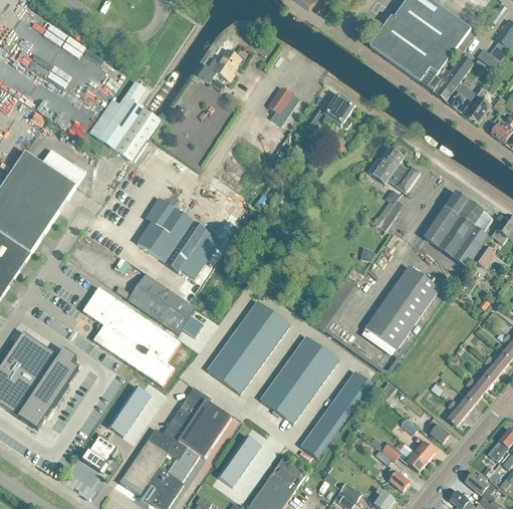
[(305,0),(308,2),(309,0),(313,0),(310,3),(318,9),(324,0),(305,0)]
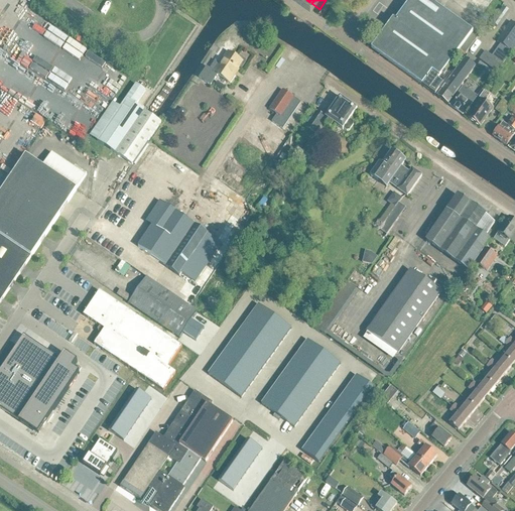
[(459,47),(471,30),(472,29),(431,0),(406,0),(394,17),(392,16),(372,43),(388,55),(387,57),(420,83),(430,68),(438,74),(442,67),(451,56),(451,57),(459,47)]
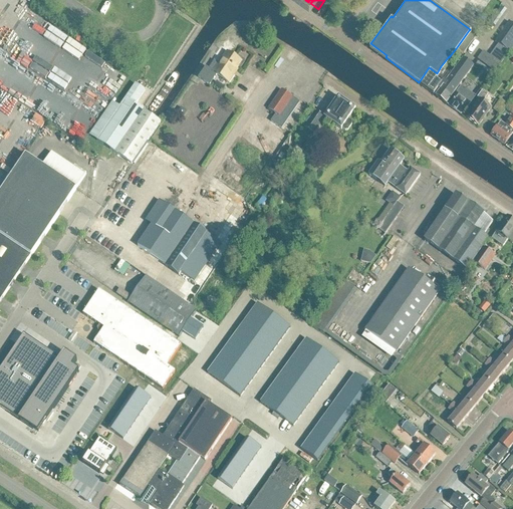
[(506,46),(512,36),(512,22),(508,19),(494,38),(506,46)]
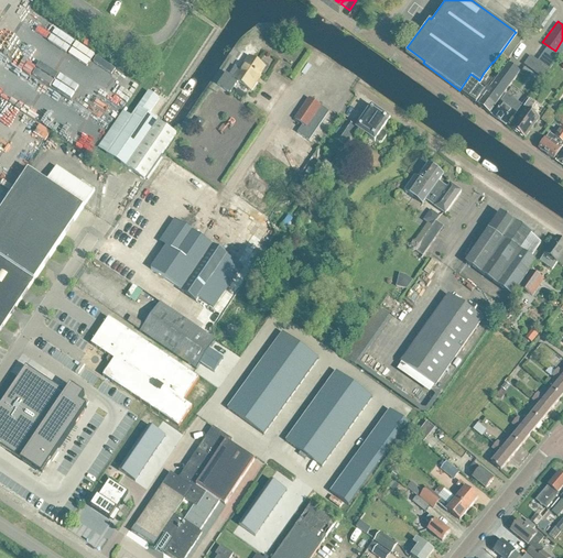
[(515,33),(501,52),(507,56),(520,37),(515,33)]
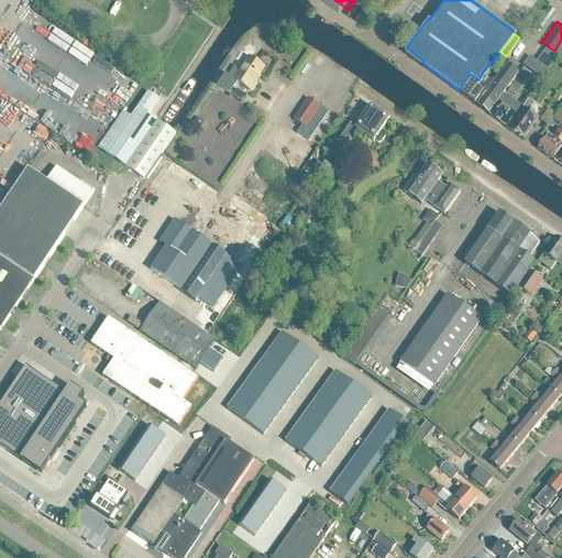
[(533,70),(540,61),(528,52),(521,61),(533,70)]
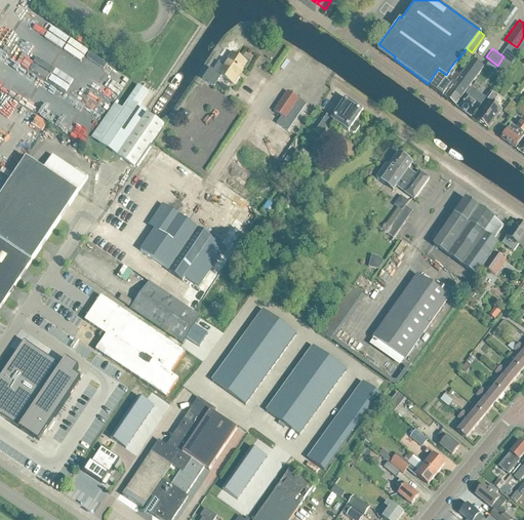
[(209,64),(201,76),(213,84),(220,73),(233,81),(238,73),(237,73),(242,65),(243,66),(246,66),(249,60),(249,57),(243,53),(241,54),(240,55),(231,49),(223,62),(218,58),(213,67),(209,64)]
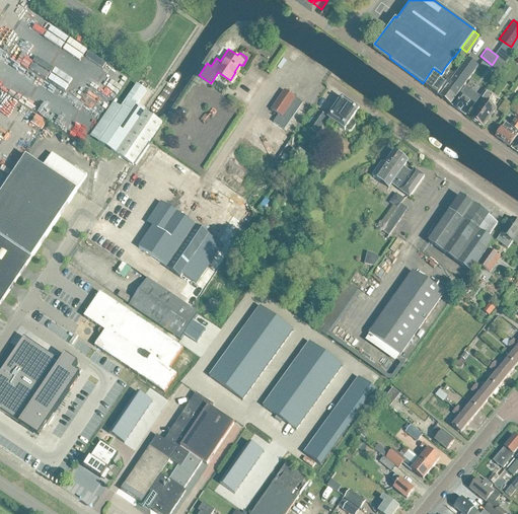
[(449,101),(476,64),(466,56),(439,93),(449,101)]
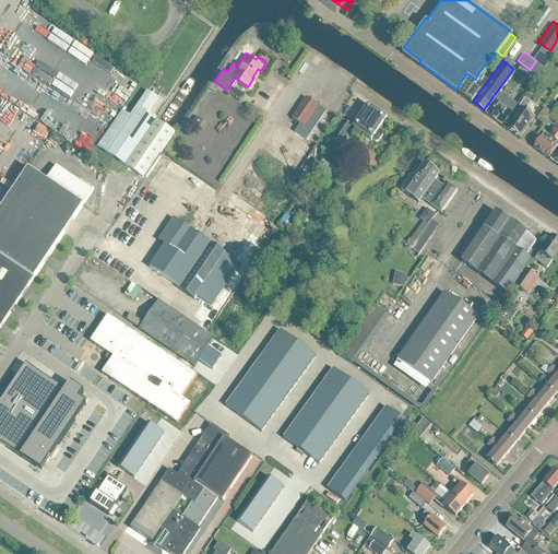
[(466,73),(455,90),(471,99),(486,78),(479,72),(475,80),(466,73)]
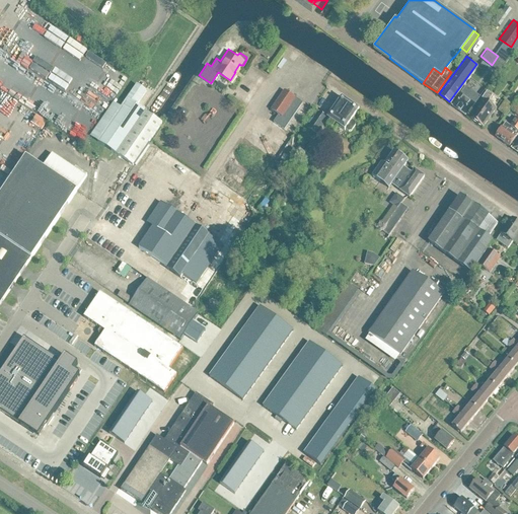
[(136,81),(96,138),(132,162),(161,120),(136,102),(145,88),(136,81)]
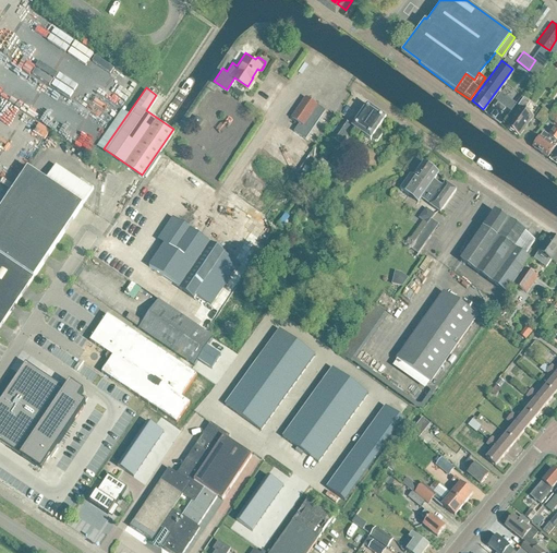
[(305,136),(324,108),(305,94),(291,115),(299,120),(293,128),(305,136)]
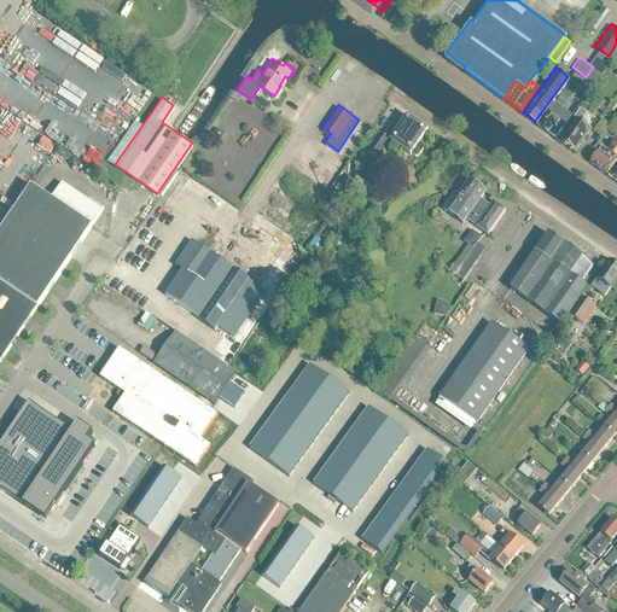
[(574,149),(589,126),(580,118),(586,110),(578,105),(572,114),(575,116),(559,138),(574,149)]
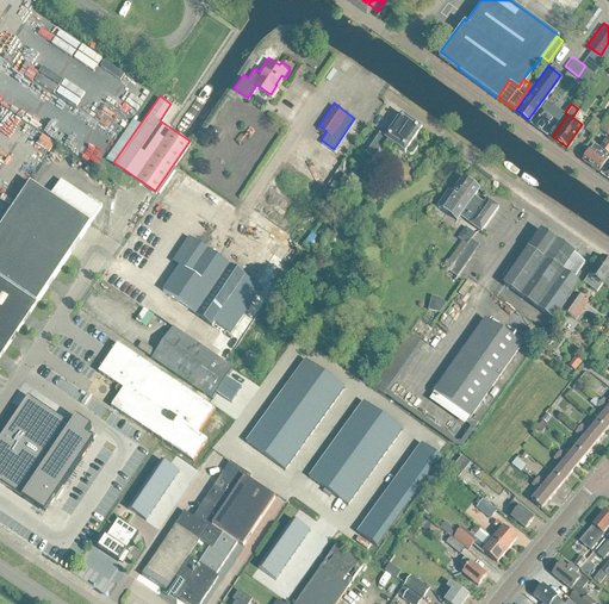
[(547,132),(557,118),(540,106),(530,120),(547,132)]
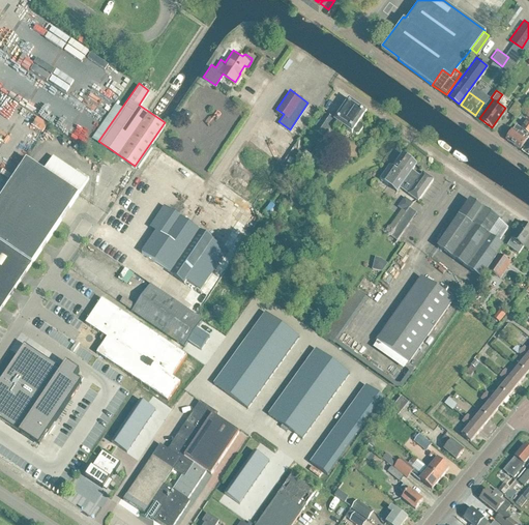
[(358,130),(362,123),(362,121),(358,119),(365,109),(348,96),(333,117),(336,119),(332,124),(340,129),(344,124),(351,129),(351,128),(355,130),(358,130)]
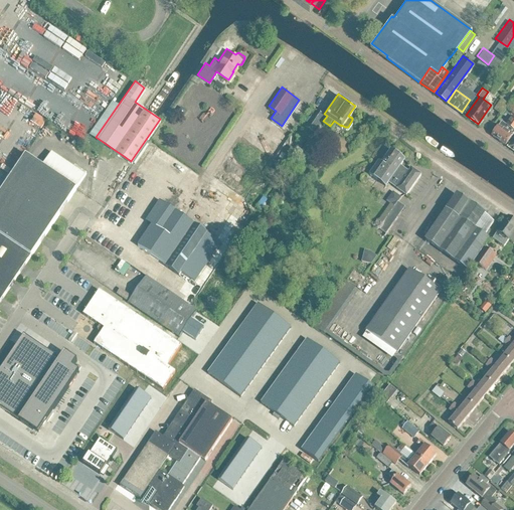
[(501,94),(494,105),(500,109),(507,99),(501,94)]
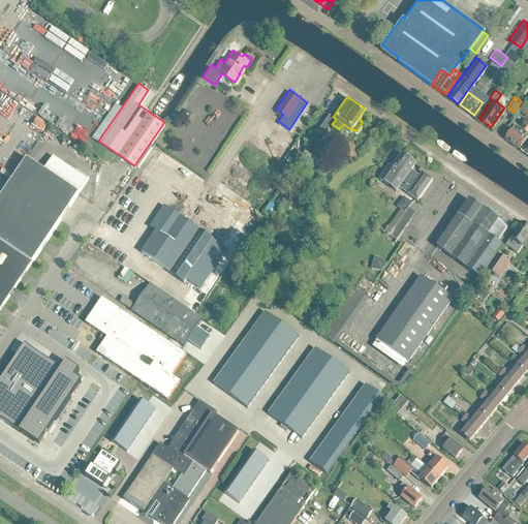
[(322,134),(334,118),(324,111),(313,128),(322,134)]
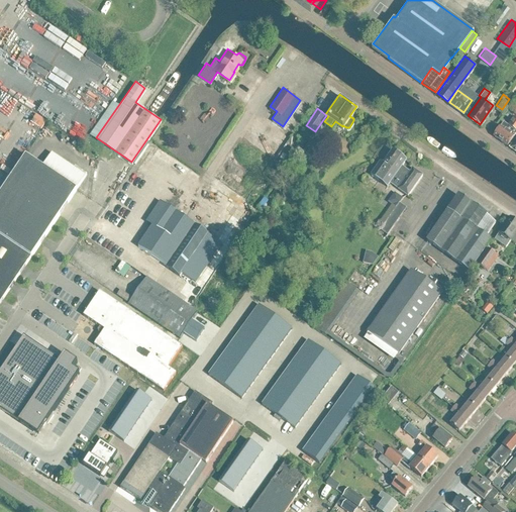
[(515,115),(513,114),(507,122),(503,119),(493,133),(506,142),(515,128),(515,115)]
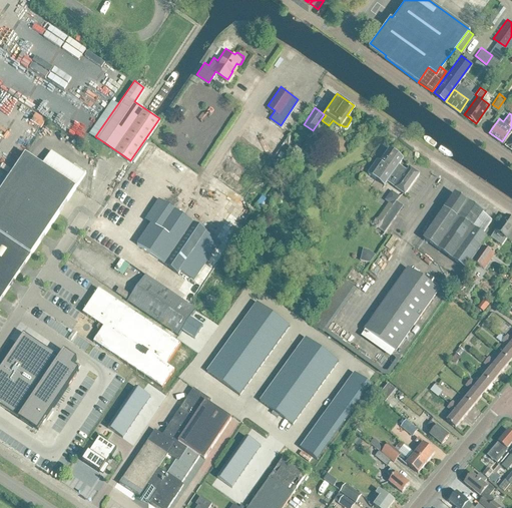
[(398,162),(402,155),(388,146),(383,154),(379,159),(376,157),(367,170),(383,182),(387,177),(395,183),(394,184),(404,192),(419,171),(409,164),(406,167),(398,162)]
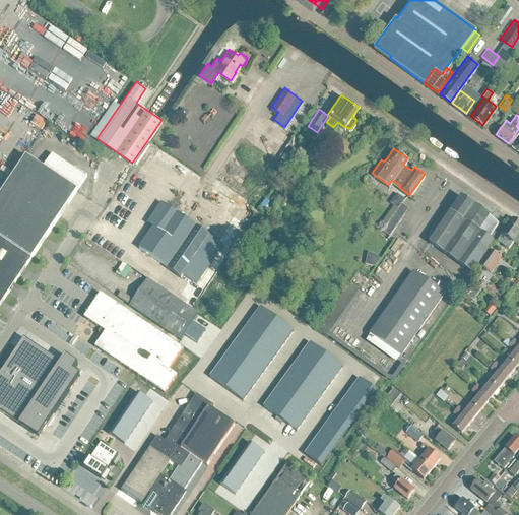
[(74,166),(51,150),(42,165),(24,152),(0,189),(0,300),(30,255),(86,172),(74,165),(74,166)]
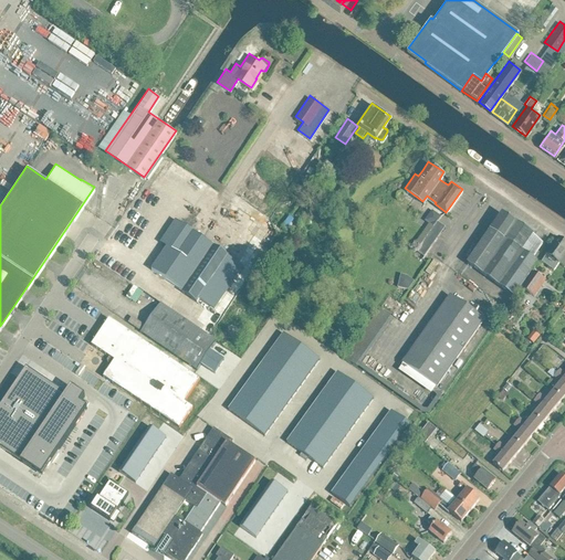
[(301,205),(296,212),(300,215),(306,220),(312,211),(305,207),(304,209),(301,205)]
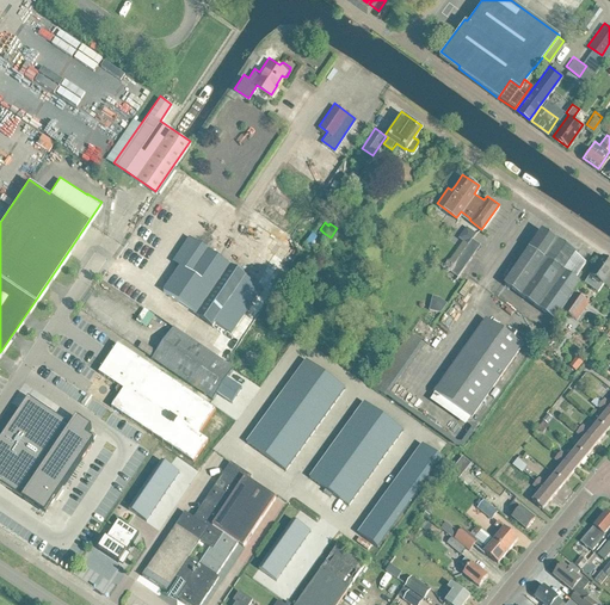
[(312,227),(301,241),(308,246),(319,232),(312,227)]
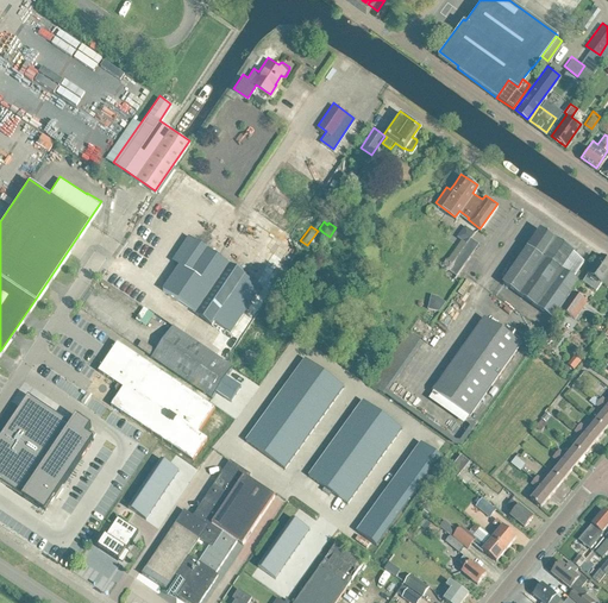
[(538,227),(502,280),(551,315),(576,280),(570,275),(582,258),(538,227)]
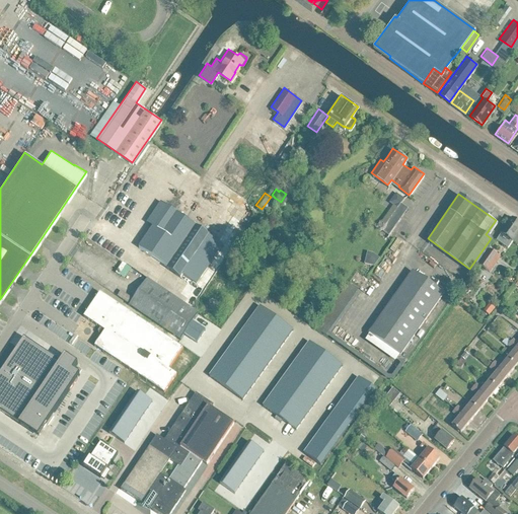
[(181,271),(189,276),(215,236),(195,223),(159,199),(145,219),(152,223),(137,245),(179,274),(181,271)]
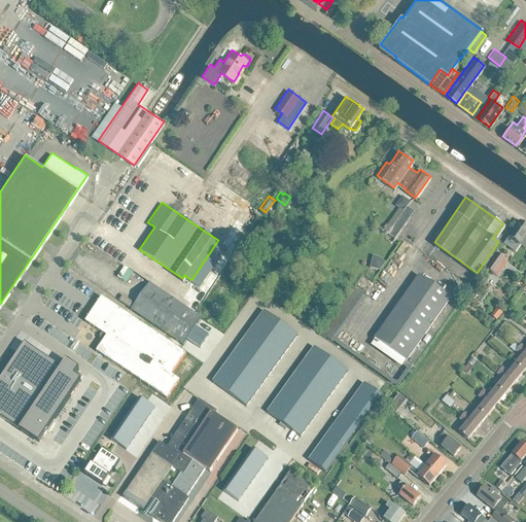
[(394,236),(414,208),(407,203),(402,208),(387,231),(394,236)]
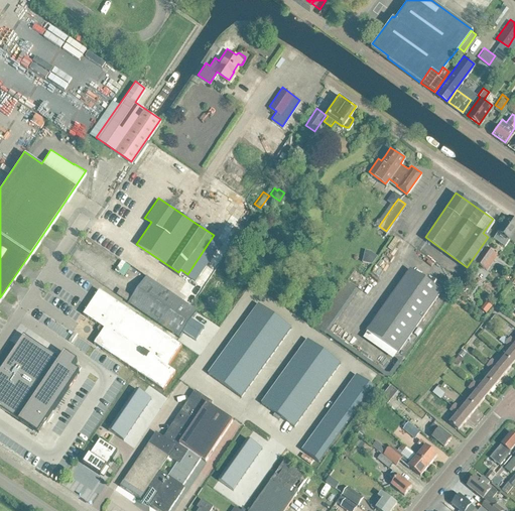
[(514,241),(514,239),(514,231),(513,230),(514,227),(514,223),(514,224),(514,222),(514,220),(508,215),(493,236),(504,244),(508,237),(514,241)]
